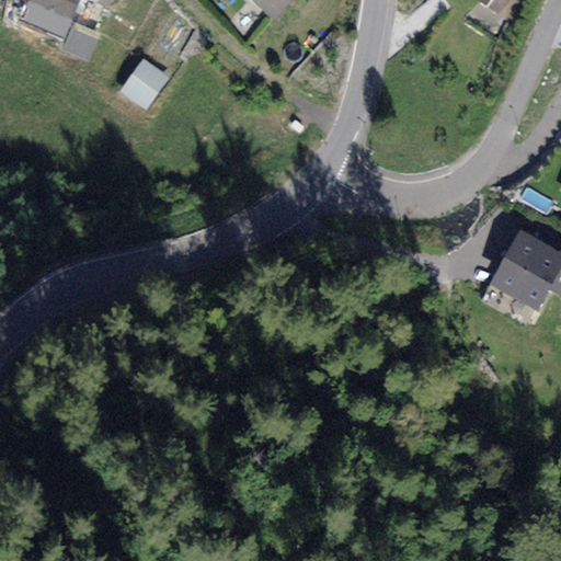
[(30,0),(26,10),(30,11),(26,20),(66,36),(72,21),(80,0),(30,0)]
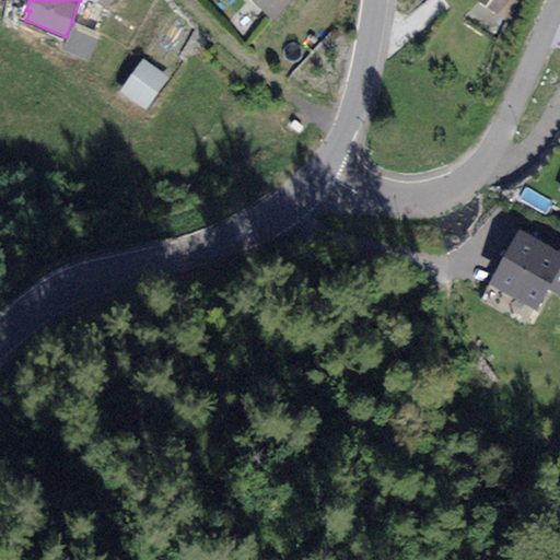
[(254,0),(272,18),(290,0),(254,0)]
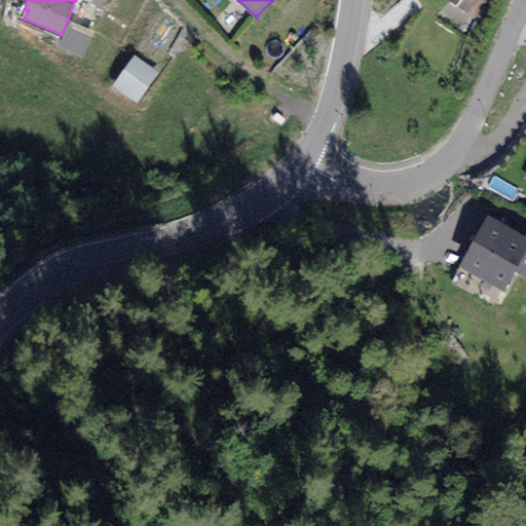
[(477,0),(448,0),(470,13),(477,0)]
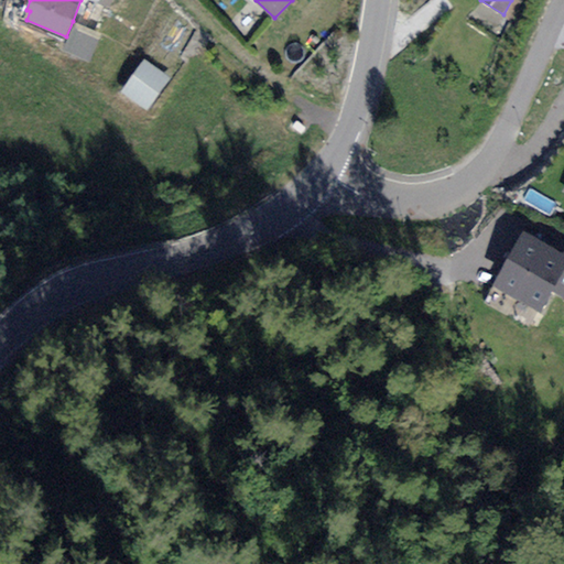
[(104,34),(73,21),(66,36),(61,49),(91,63),(104,34)]
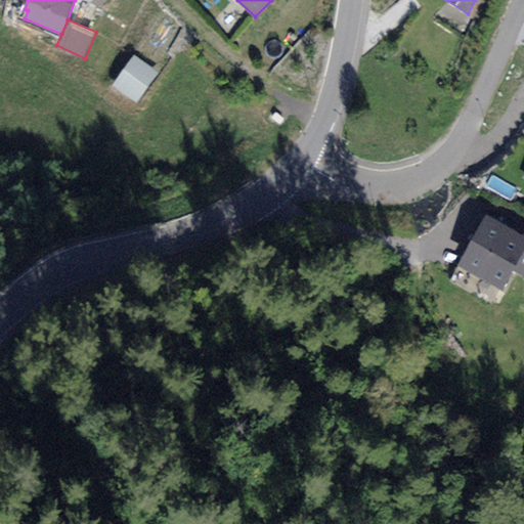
[(160,73),(135,54),(114,85),(137,102),(160,73)]
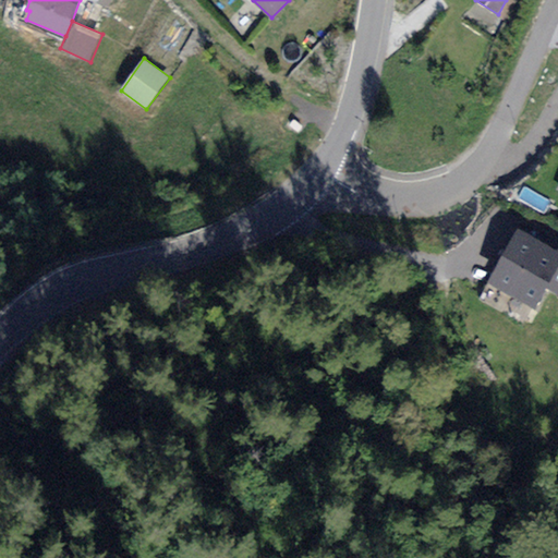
[(519,230),(488,286),(536,312),(548,290),(557,295),(557,250),(557,252),(519,230)]
